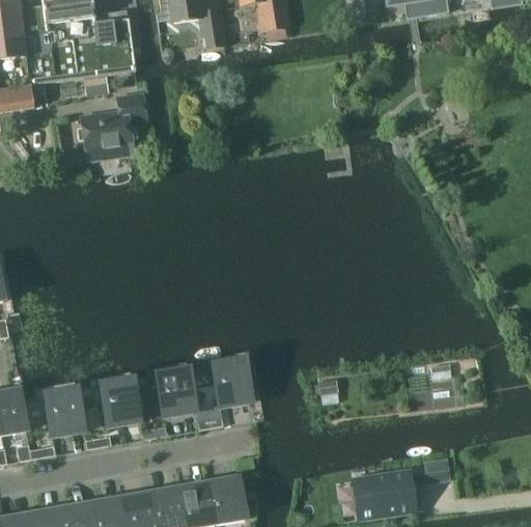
[(0,91),(31,86),(31,83),(19,7),(17,0),(0,0),(0,91)]
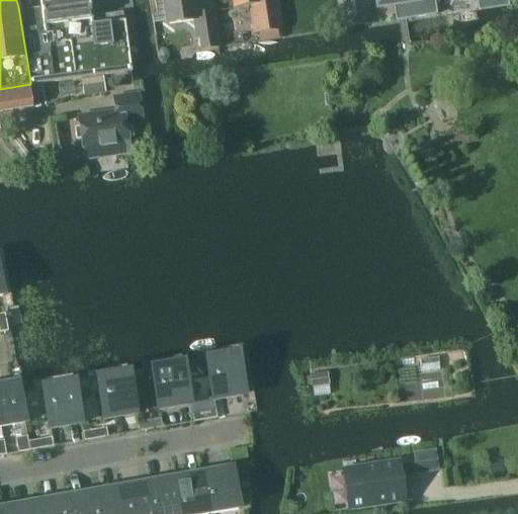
[(38,0),(39,4),(18,7),(30,81),(130,67),(123,16),(122,16),(120,16),(117,16),(111,17),(106,18),(101,19),(96,19),(91,20),(88,0),(38,0)]
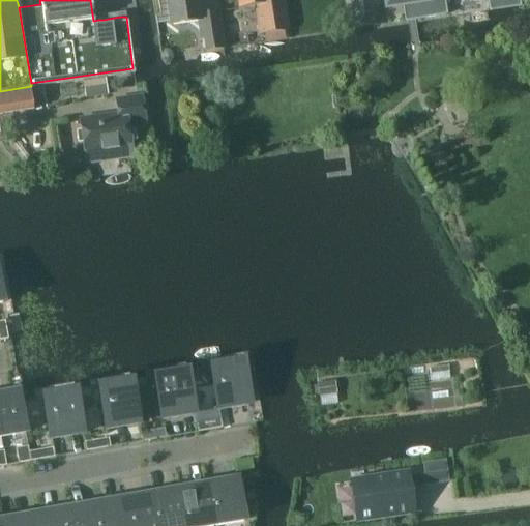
[(204,47),(202,47),(202,49),(224,46),(218,9),(199,12),(197,0),(157,0),(160,19),(171,18),(171,23),(198,19),(200,36),(202,36),(204,47)]
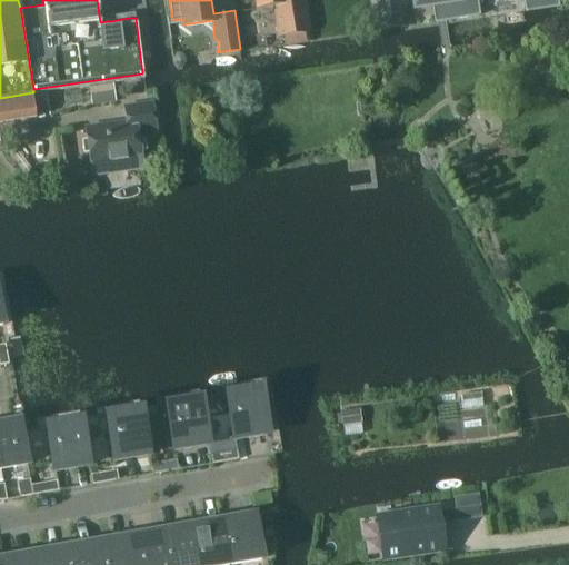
[(273,3),(278,35),(309,29),(305,0),(287,0),(256,0),(257,6),(273,3)]
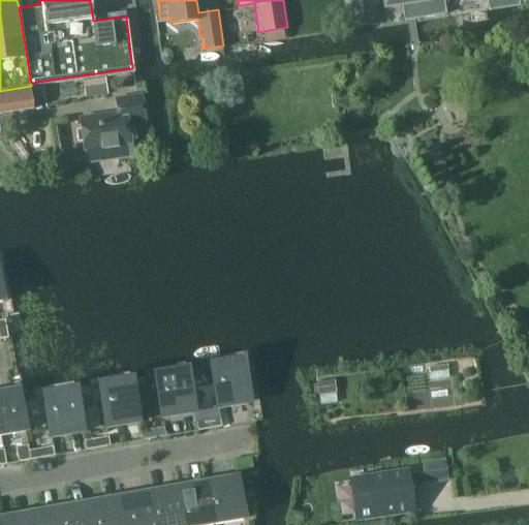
[(350,0),(352,17),(375,13),(373,0),(350,0)]
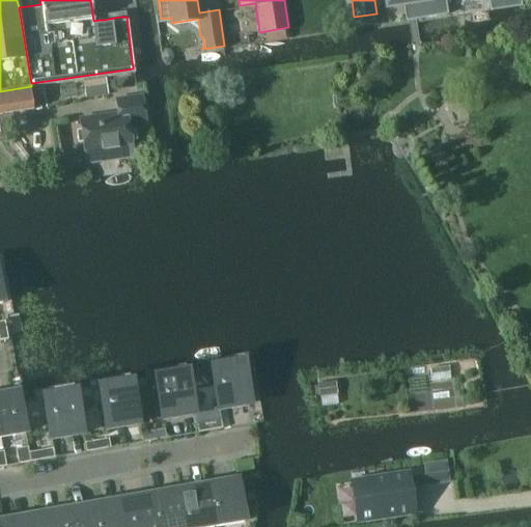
[(389,0),(389,1),(396,0),(417,0),(419,10),(447,6),(446,0),(389,0)]
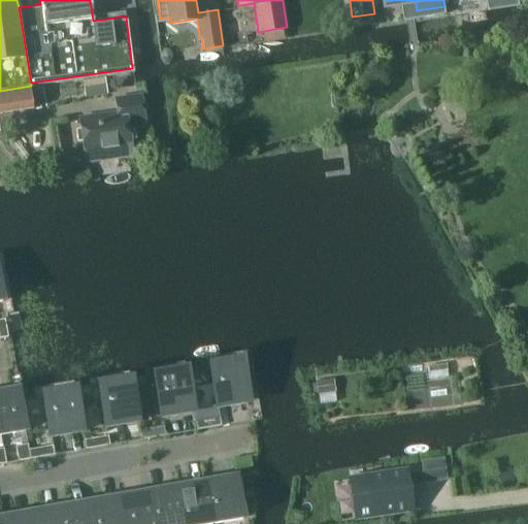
[(240,14),(221,18),(225,37),(244,33),(240,14)]
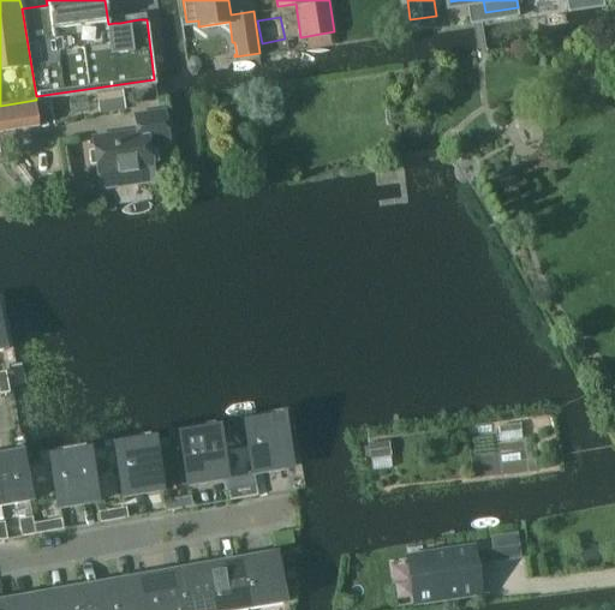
[(123,103),(120,85),(95,90),(97,107),(123,103)]
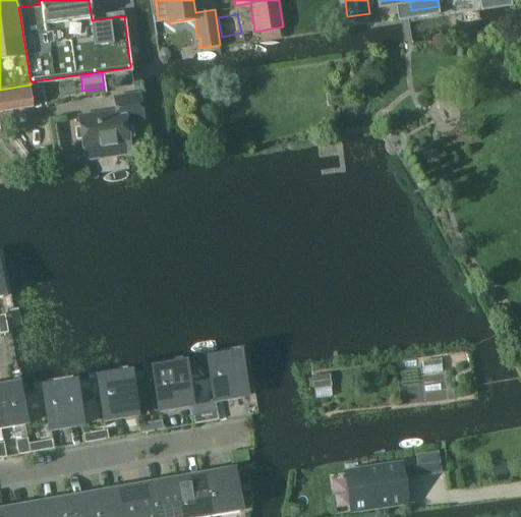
[(210,80),(194,84),(197,103),(214,100),(210,80)]
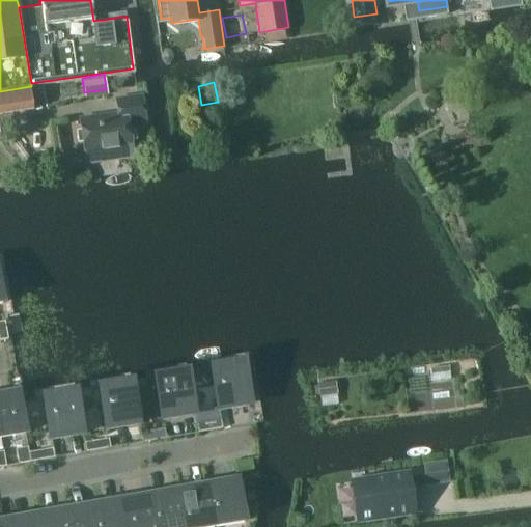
[(0,111),(34,107),(31,86),(0,91),(0,111)]
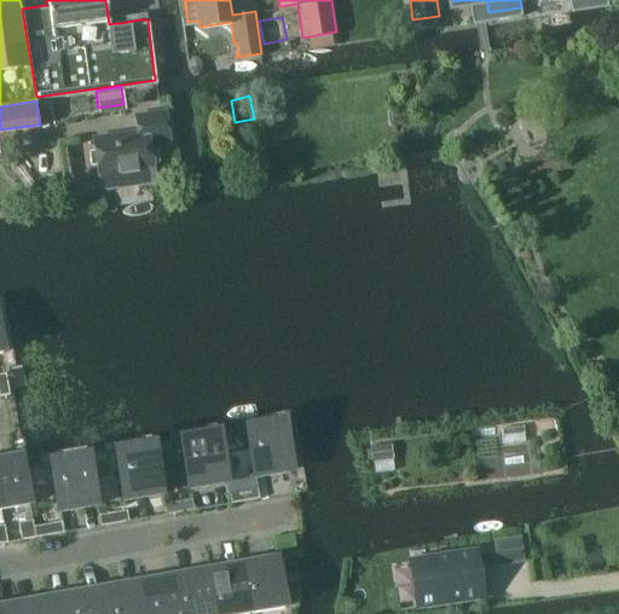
[(93,135),(100,186),(157,178),(151,143),(171,140),(167,110),(136,114),(138,129),(93,135)]
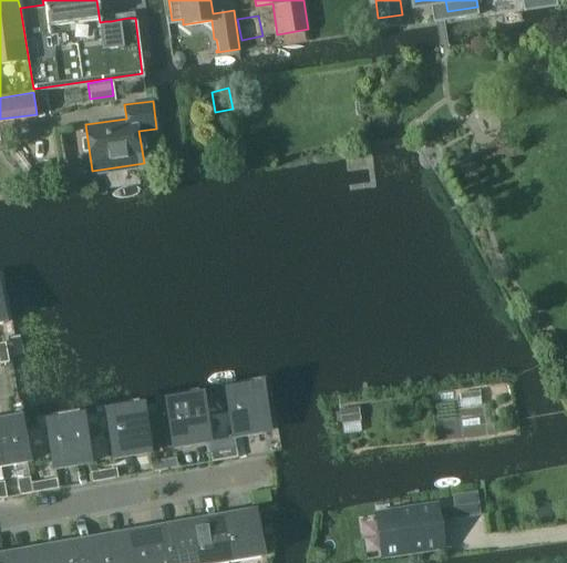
[(9,359),(6,339),(0,340),(0,360),(9,359)]
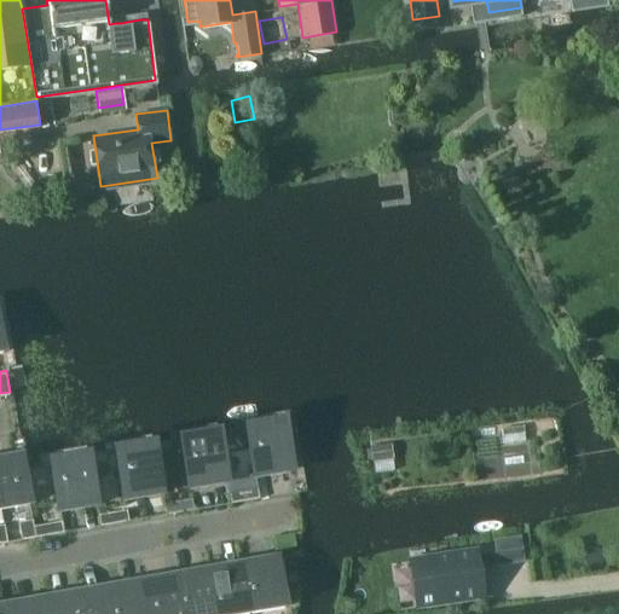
[(250,445),(255,473),(293,465),(288,438),(288,439),(284,418),(248,424),(252,445),(250,445)]
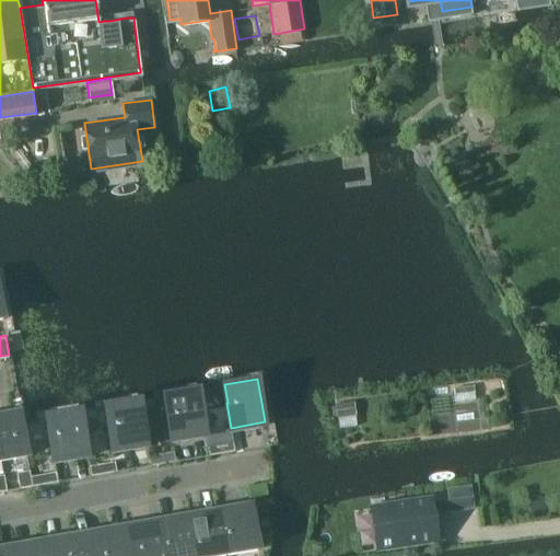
[(206,432),(199,389),(165,395),(168,413),(172,438),(206,432)]
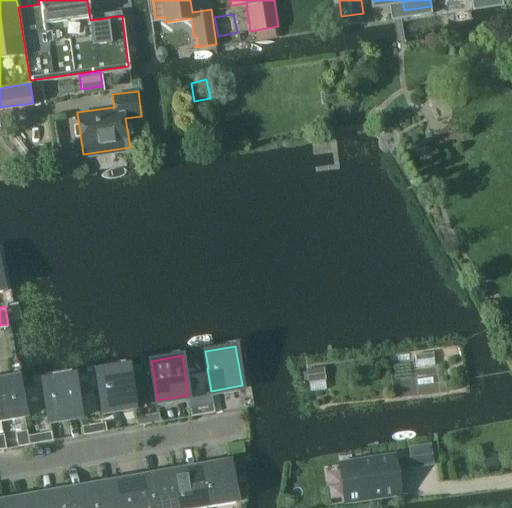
[(134,404),(128,365),(97,370),(100,387),(99,387),(103,410),(134,404)]
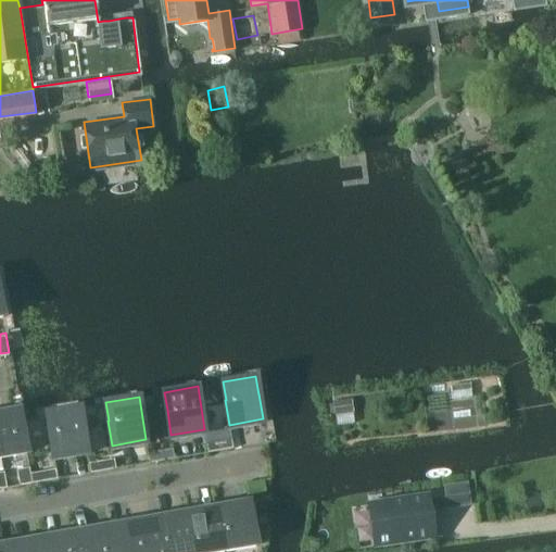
[(53,455),(87,450),(80,406),(47,413),(50,430),(49,430),(53,455)]
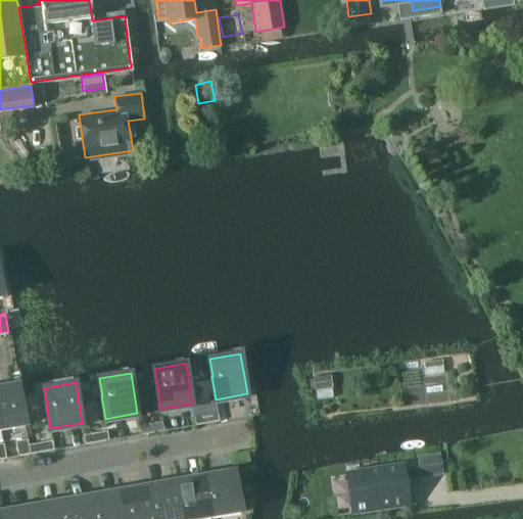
[(18,384),(0,387),(0,422),(1,428),(26,424),(18,384)]
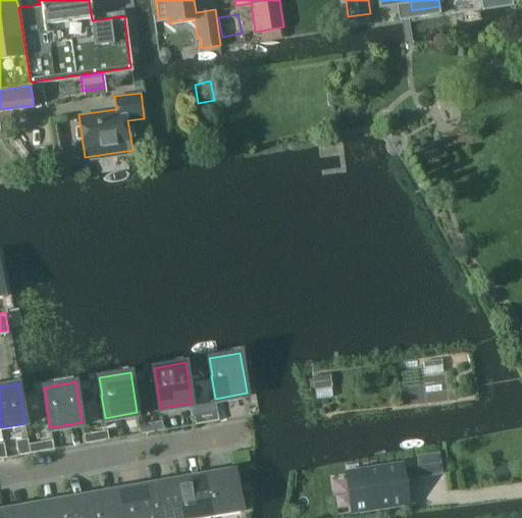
[(217,409),(194,413),(196,422),(219,418),(217,409)]
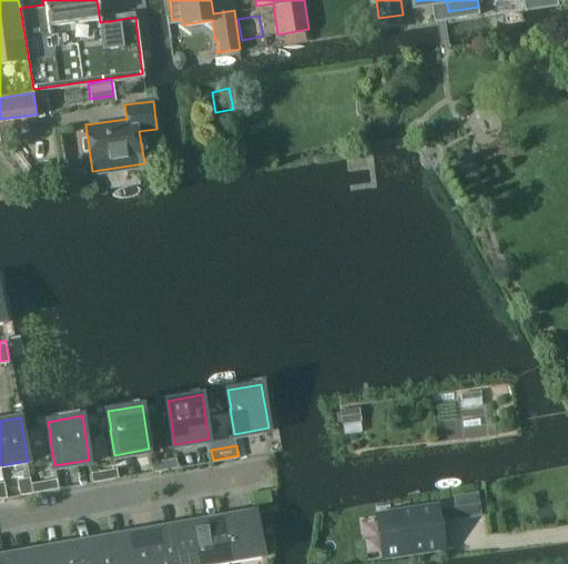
[(176,455),(151,460),(153,470),(179,465),(176,455)]
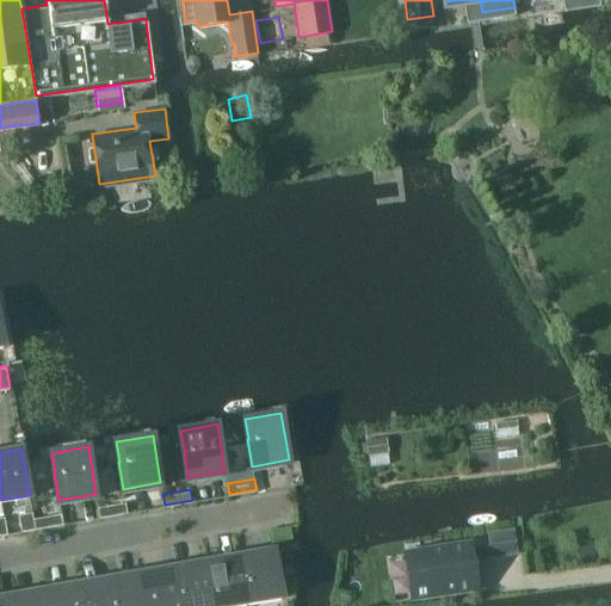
[(125,500),(98,505),(100,515),(128,511),(125,500)]
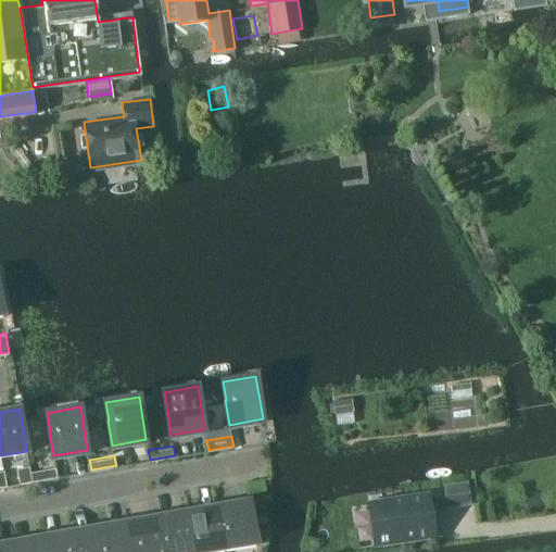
[(20,483),(32,480),(30,471),(29,464),(17,466),(20,483)]
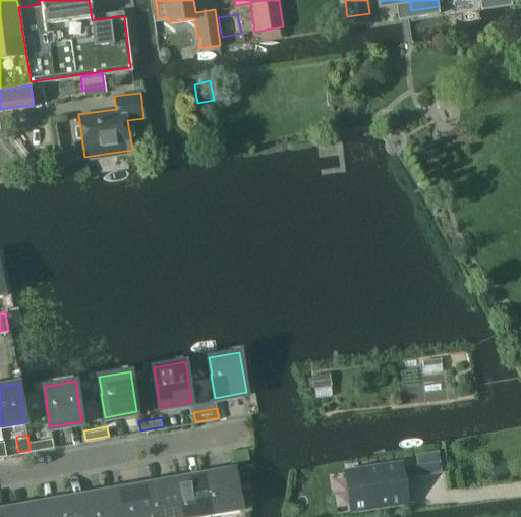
[(29,441),(30,450),(54,446),(52,437),(29,441)]
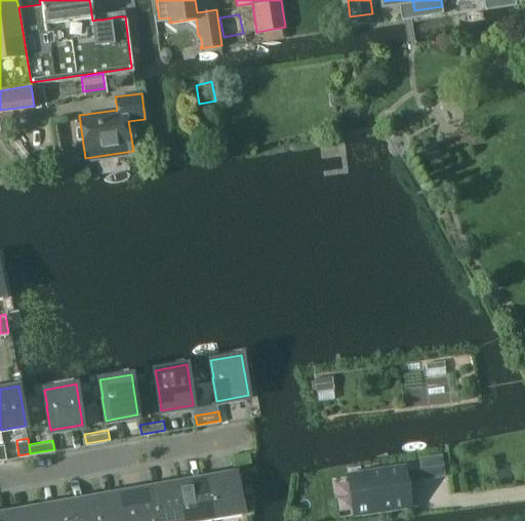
[(406,462),(349,470),(355,512),(400,505),(400,499),(411,497),(409,486),(406,462)]
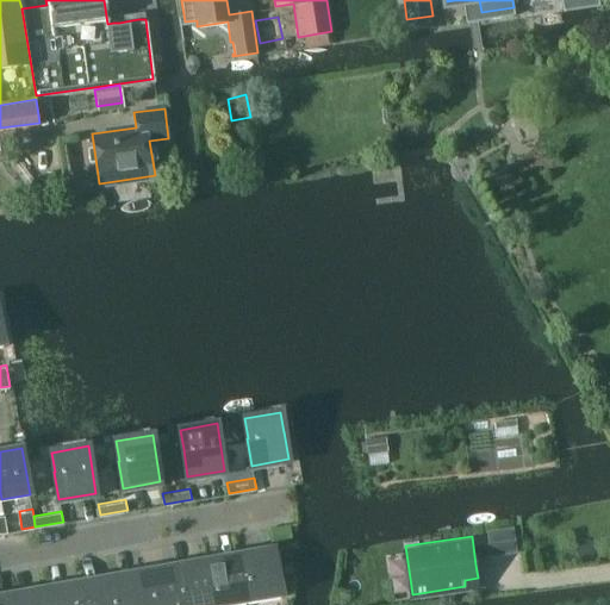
[(273,549),(238,555),(247,602),(281,596),(273,549)]
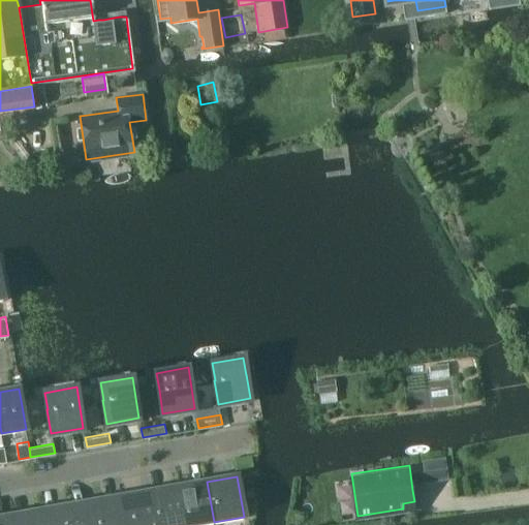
[(207,482),(178,487),(184,524),(196,524),(214,522),(207,482)]
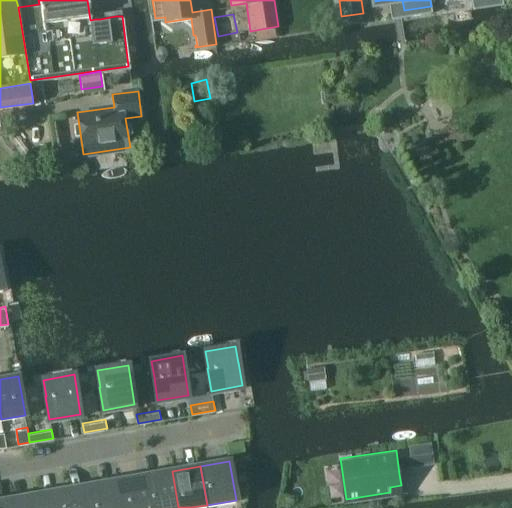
[(178,507),(172,471),(144,476),(149,507),(178,507)]
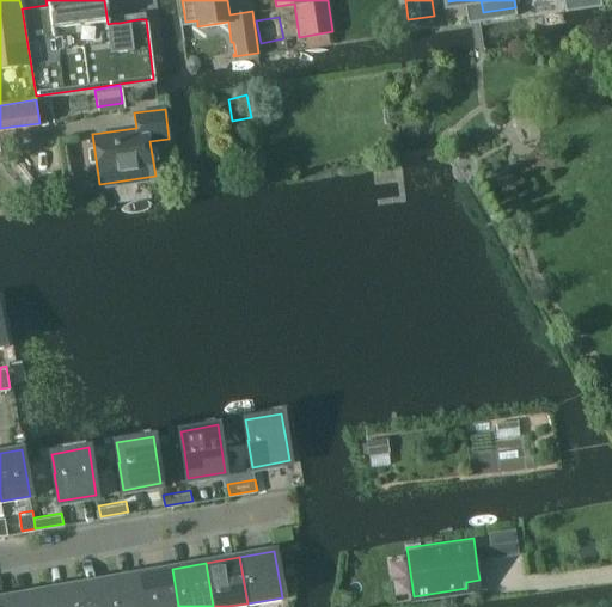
[(178,606),(172,569),(138,575),(142,606),(178,606)]
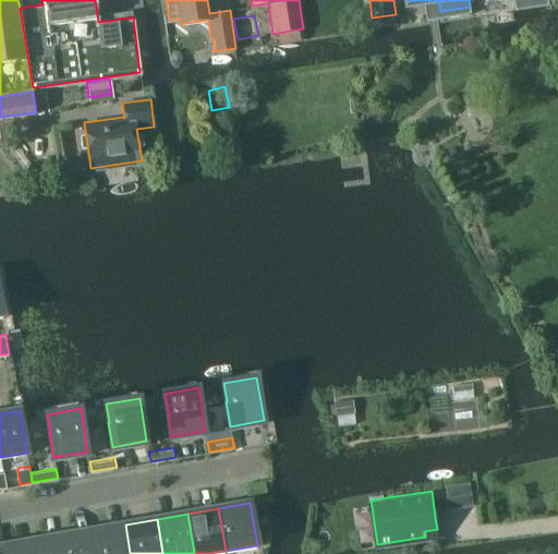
[(130,553),(125,525),(95,530),(98,553),(130,553)]
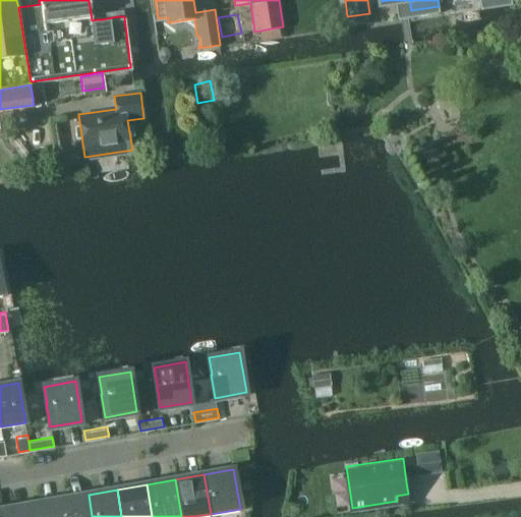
[(92,516),(89,495),(59,499),(62,516),(92,516)]
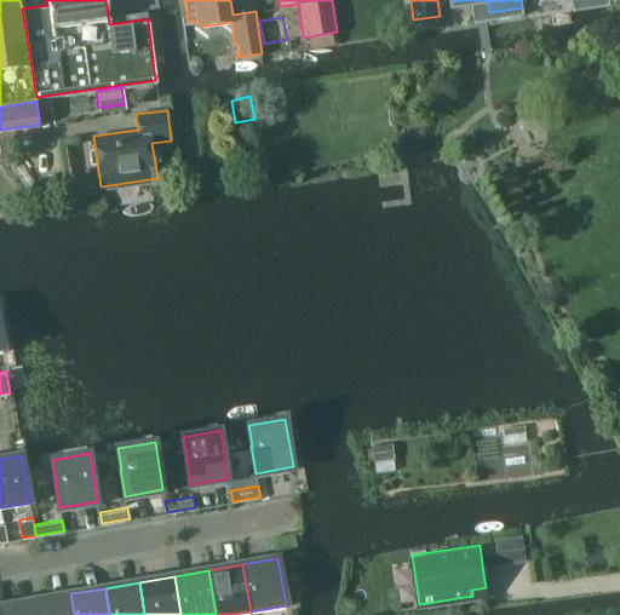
[(74,614),(70,593),(36,599),(39,614),(74,614)]
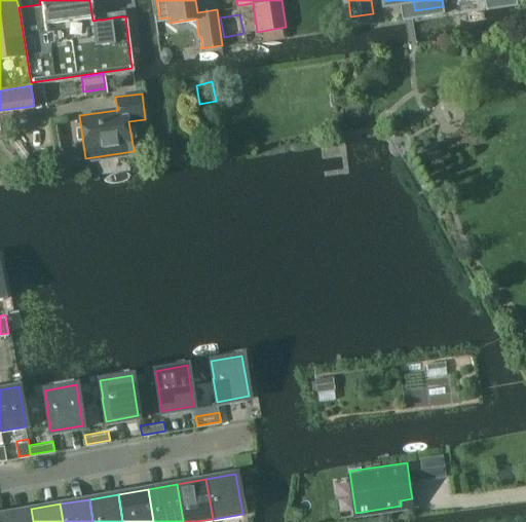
[(33,521),(31,509),(2,514),(2,521),(33,521)]
